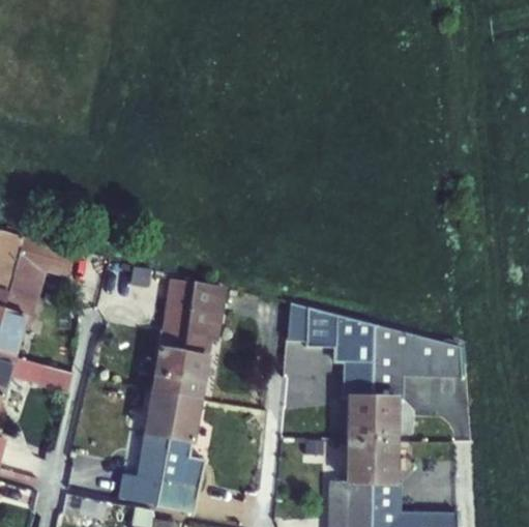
[(0,315),(22,235),(0,228),(0,315)]
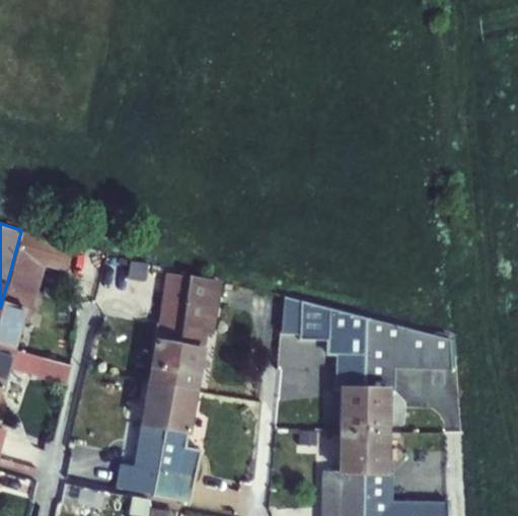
[(73,244),(21,230),(0,308),(0,346),(15,350),(24,321),(27,322),(45,266),(66,272),(73,244)]
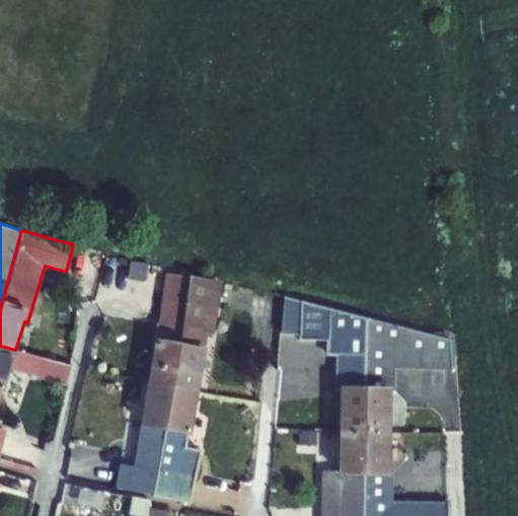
[(147,263),(130,260),(127,277),(145,280),(147,263)]
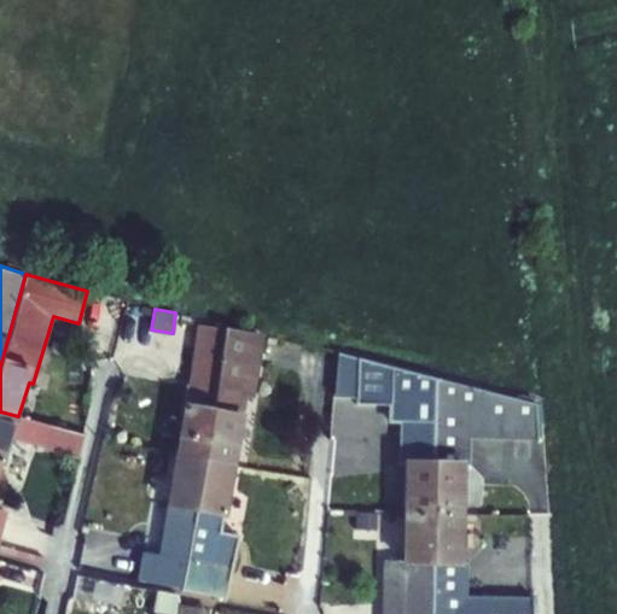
[(227,328),(197,323),(175,455),(207,462),(227,328)]
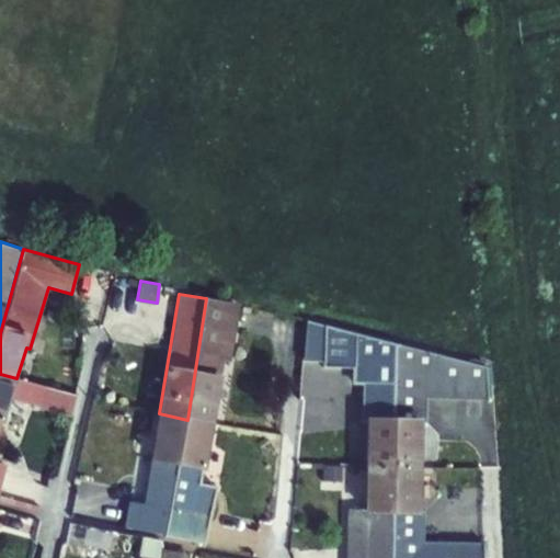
[(240,304),(206,298),(187,420),(215,423),(223,377),(221,376),(224,360),(231,360),(240,304)]
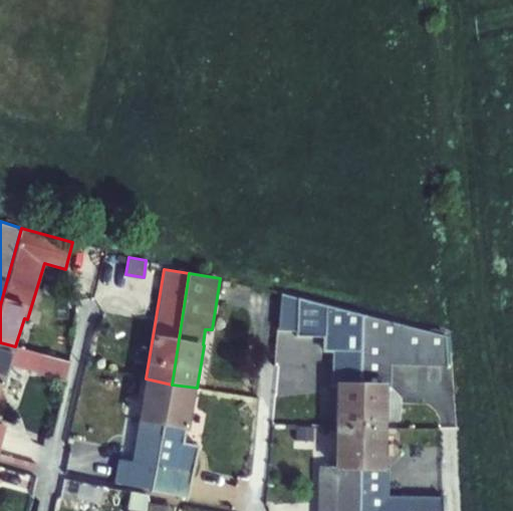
[(362,314),(280,292),(276,329),(295,330),(294,335),(321,337),(322,351),(331,351),(330,382),(333,384),(333,428),(359,429),(362,314)]
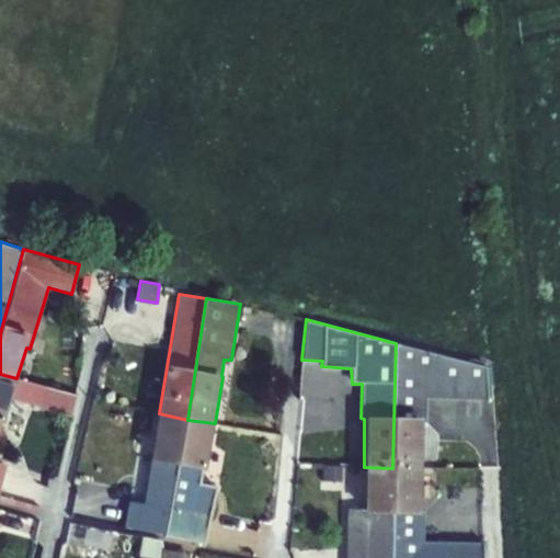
[(396,343),(392,468),(420,467),(421,421),(425,420),(425,399),(488,398),(488,397),(486,365),(396,343)]
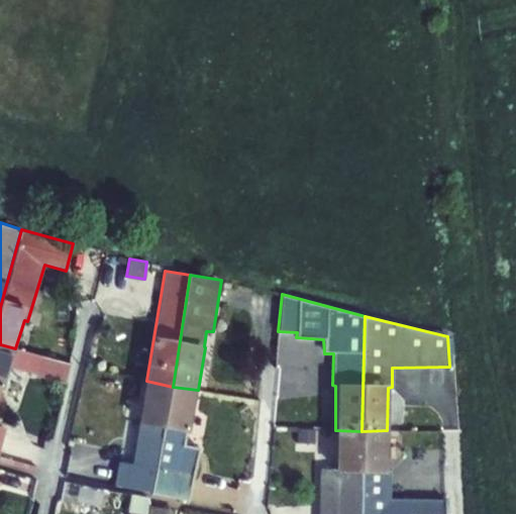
[(0,396),(8,366),(66,384),(71,364),(15,348),(0,344),(0,455),(7,429),(0,427),(0,396)]
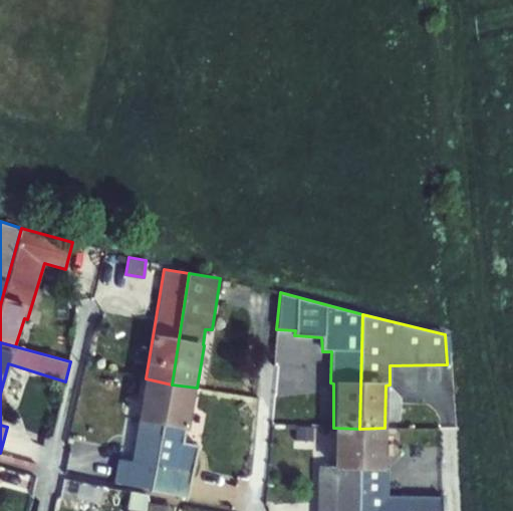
[(152,489),(172,385),(146,378),(132,460),(117,458),(112,481),(152,489)]
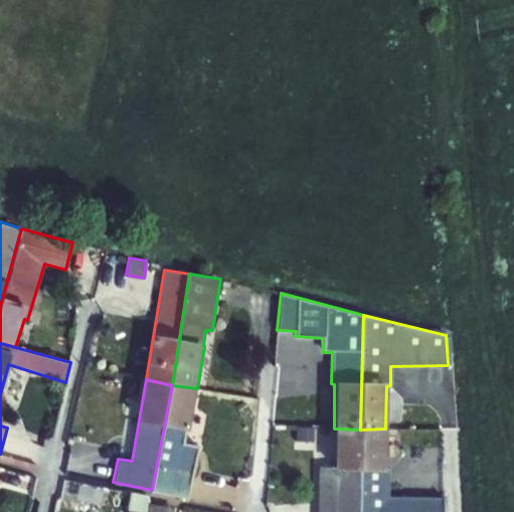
[(152,490),(152,492),(189,499),(199,446),(184,443),(186,433),(190,434),(197,388),(172,385),(152,490)]
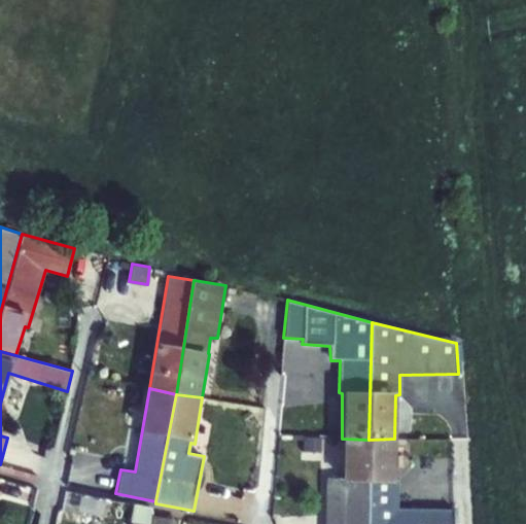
[(323,523),(366,523),(369,440),(342,439),(341,478),(324,477),(323,523)]
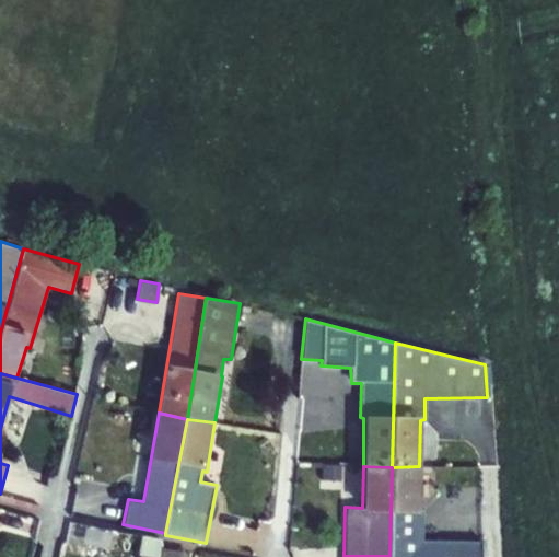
[(389,556),(482,556),(481,541),(421,541),(422,510),(418,510),(419,466),(392,467),(389,556)]
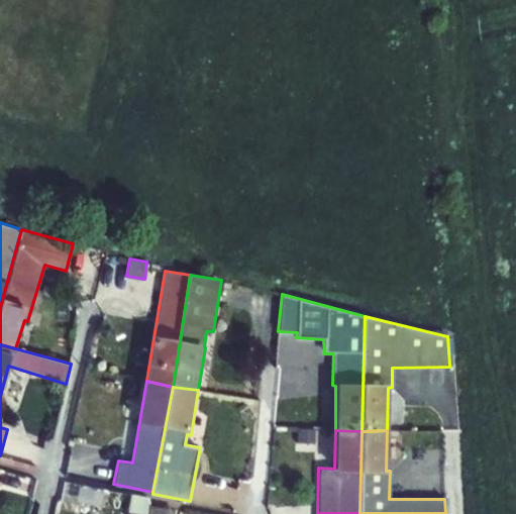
[(0,460),(36,472),(37,466),(0,455),(0,460)]
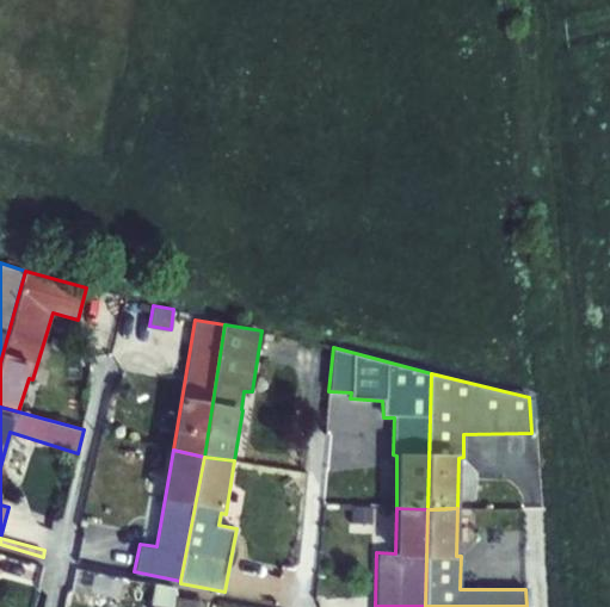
[(172,606),(176,606),(178,598),(177,587),(155,583),(151,604),(153,605),(172,606)]
